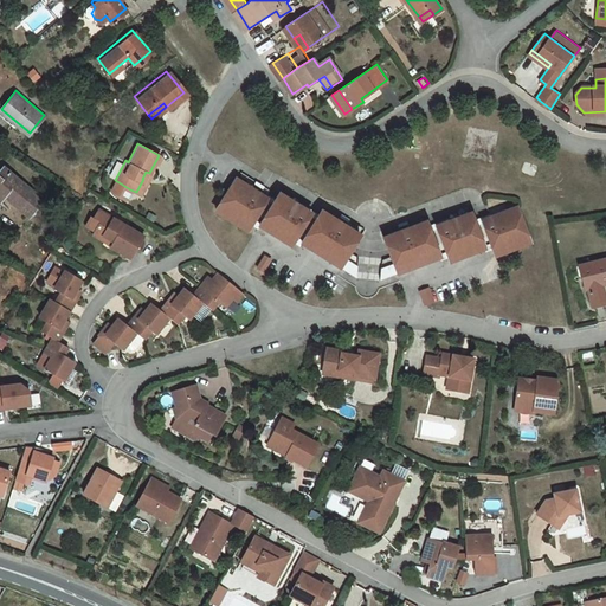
[(5,165),(0,171),(0,195),(5,199),(8,195),(31,213),(38,204),(40,206),(47,198),(5,165)]
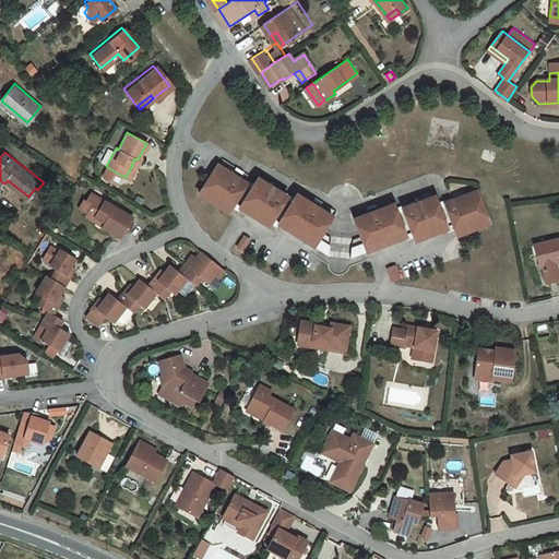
[(138,159),(134,158),(131,165),(132,165),(126,177),(129,179),(139,161),(138,159)]
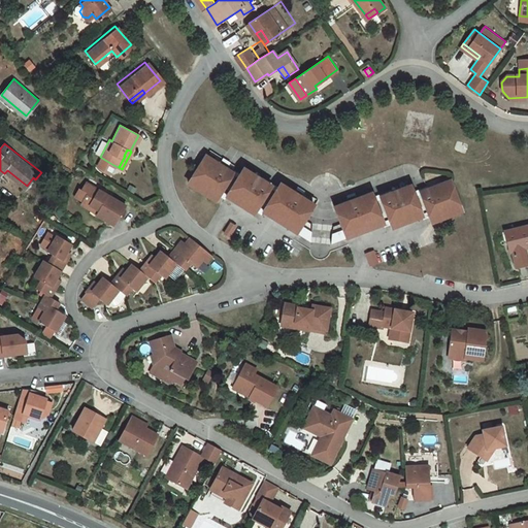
[(200,165),(188,184),(216,201),(233,174),(206,156),(200,165)]
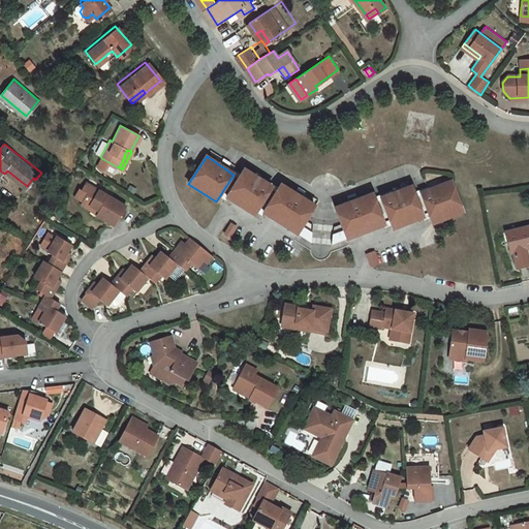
[(114,165),(100,157),(97,163),(98,167),(110,174),(114,165)]
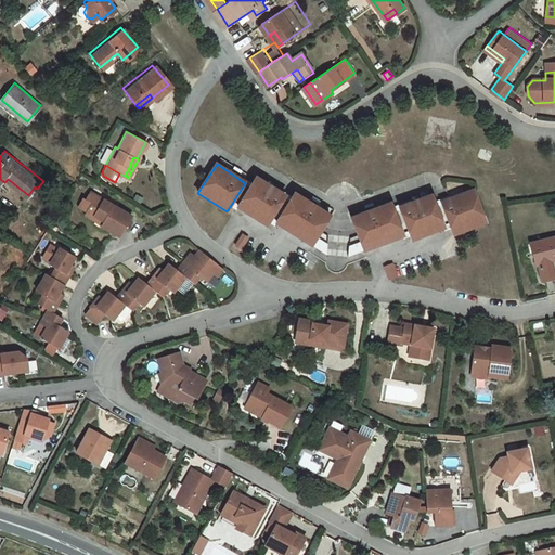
[(256,179),(237,207),(254,218),(266,227),(285,197),(256,179)]
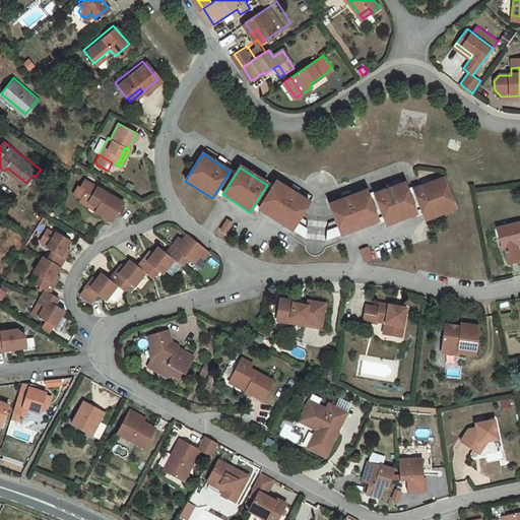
[(85,179),(76,194),(81,197),(90,183),(85,179)]
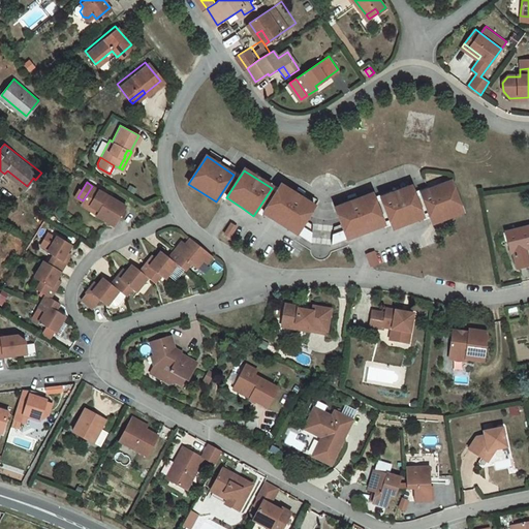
[(418,195),(430,225),(443,220),(461,214),(448,183),(418,195)]
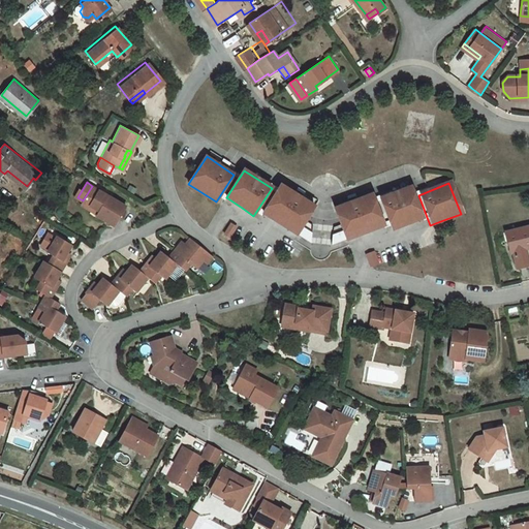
[(125,206),(92,186),(83,200),(99,211),(96,215),(114,225),(125,206)]
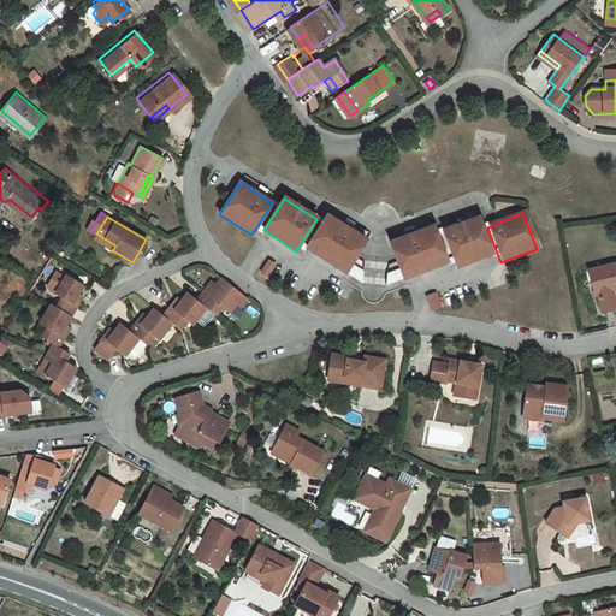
[(327,218),(306,249),(329,265),(360,285),(362,265),(355,260),(366,243),(327,218)]
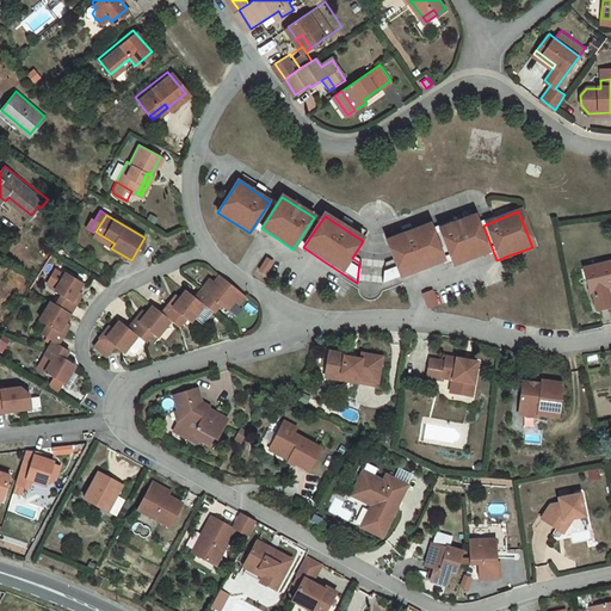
[(437,232),(451,267),(467,261),(486,253),(473,218),(437,232)]
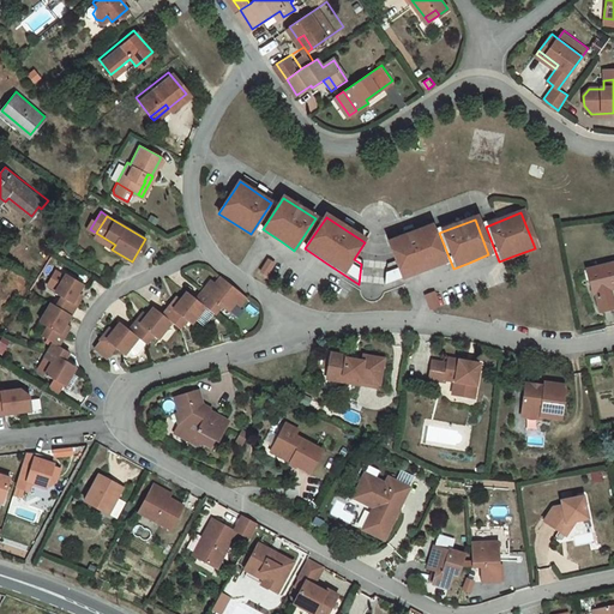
[(385,268),(383,288),(423,272),(444,264),(429,228),(386,246),(393,264),(385,268)]
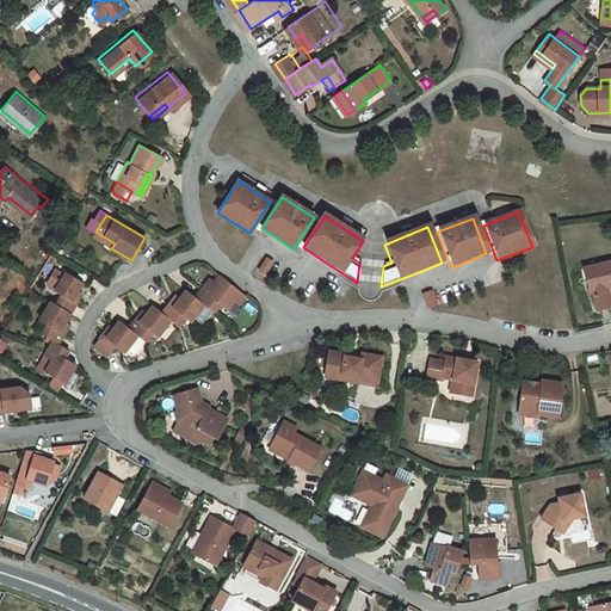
[(115,244),(96,232),(92,238),(111,248),(115,244)]
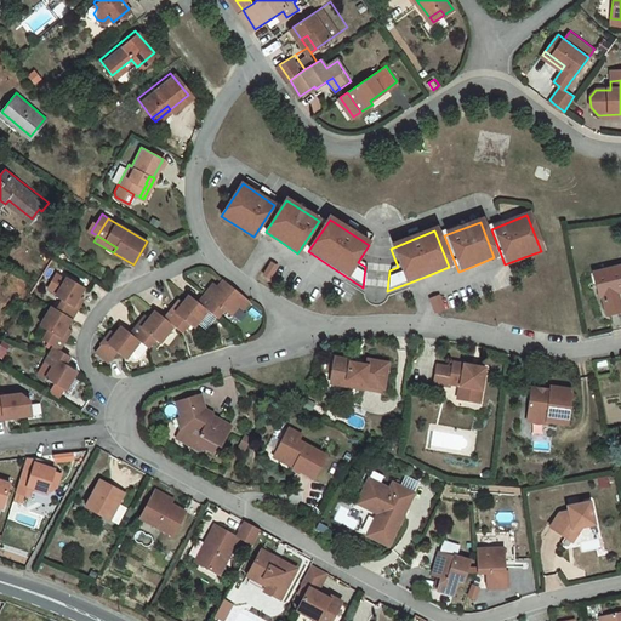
[(269,263),(262,274),(268,279),(275,268),(269,263)]
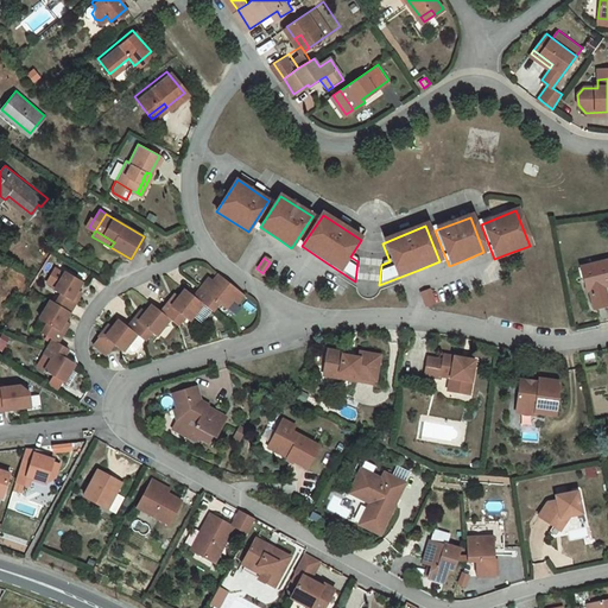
[(607,258),(583,267),(589,289),(593,289),(597,306),(607,303),(607,293),(605,284),(607,283),(607,258)]
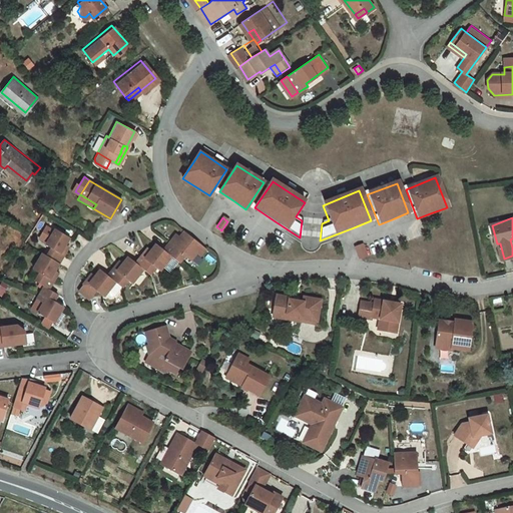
[(51,247),(47,254),(59,263),(64,253),(67,249),(65,248),(67,244),(65,243),(69,236),(54,227),(45,243),(51,247)]
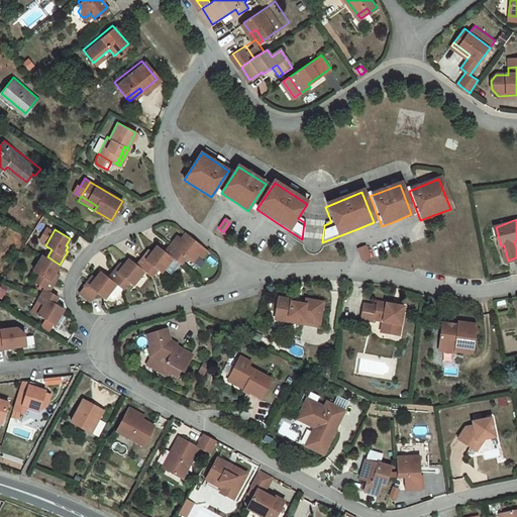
[(176,237),(166,249),(173,255),(181,262),(187,255),(193,260),(198,252),(202,255),(208,248),(186,230),(182,236),(180,234),(177,238),(176,237)]
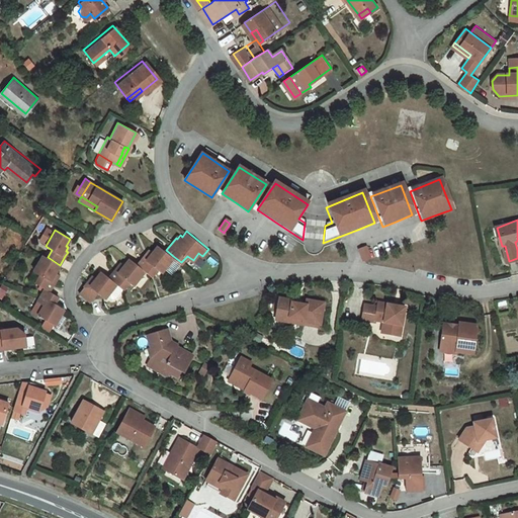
[(147,252),(138,264),(145,269),(152,275),(158,268),(162,271),(173,256),(166,250),(158,245),(154,251),(152,250),(149,253),(147,252)]
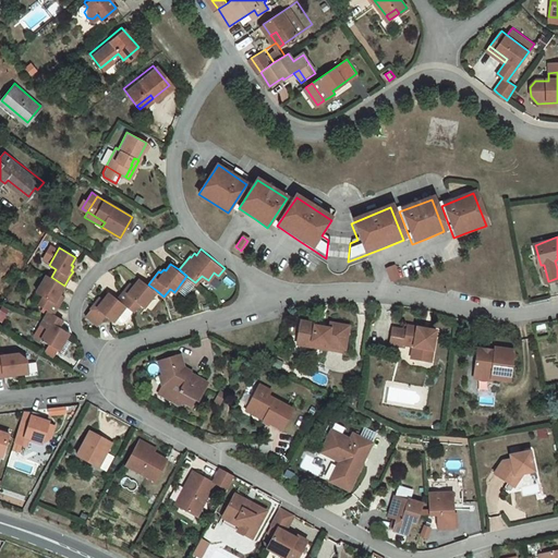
[(386,271),(390,283),(397,280),(392,269),(386,271)]
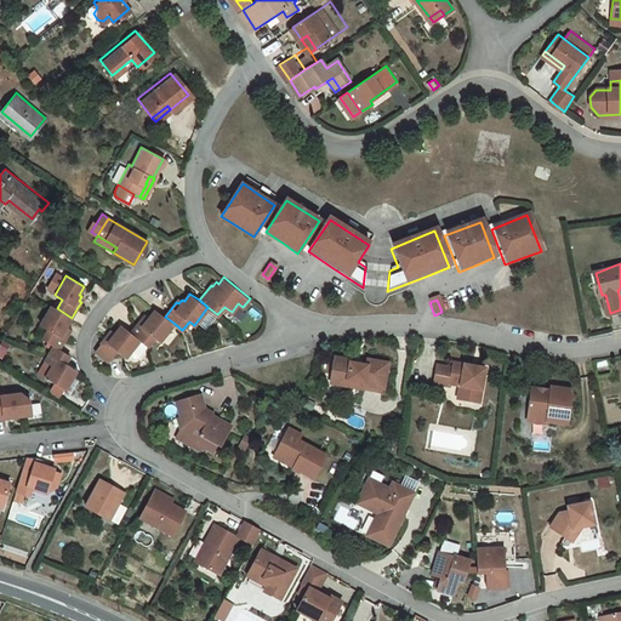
[(57,308),(53,306),(41,325),(50,330),(44,340),(55,346),(60,349),(66,339),(69,334),(67,332),(69,328),(67,326),(72,318),(57,308)]
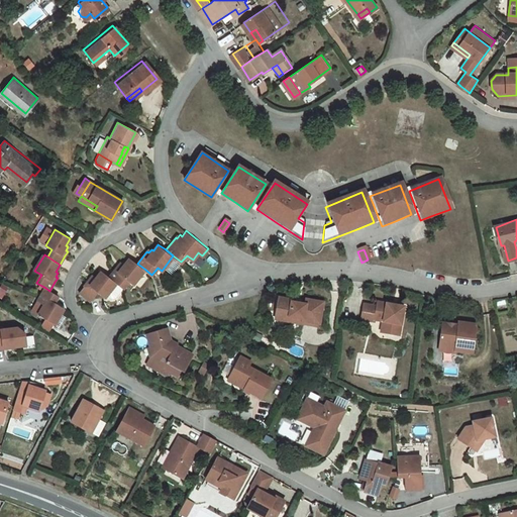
[(109,277),(117,282),(124,288),(129,281),(133,284),(144,269),(137,264),(130,257),(125,264),(123,263),(120,266),(118,265),(109,277)]
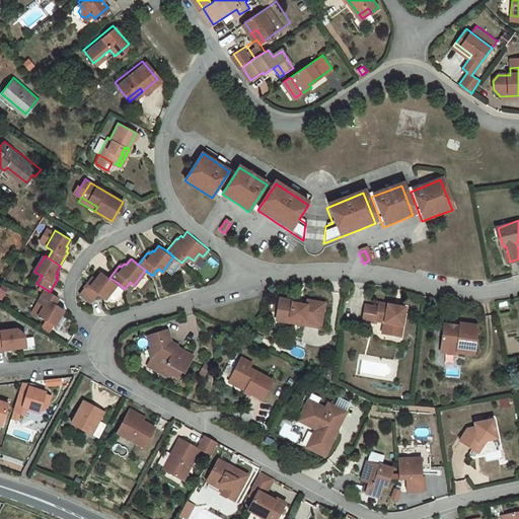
[(109,278),(102,272),(97,278),(95,277),(92,280),(91,279),(80,293),(92,302),(99,293),(105,298),(107,295),(118,283),(109,278)]
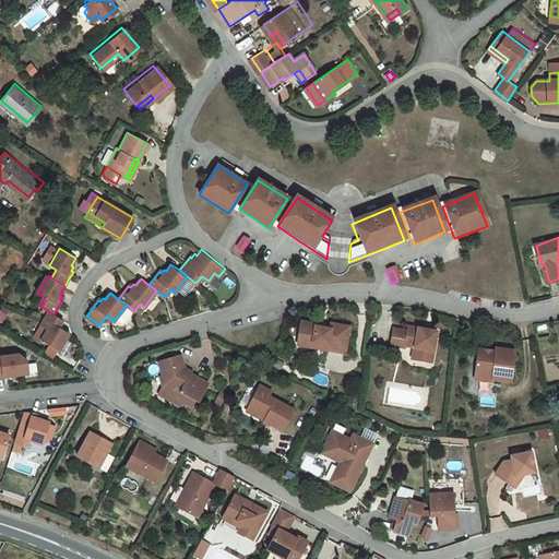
[(134,311),(127,305),(116,318),(121,322),(126,322),(134,311)]
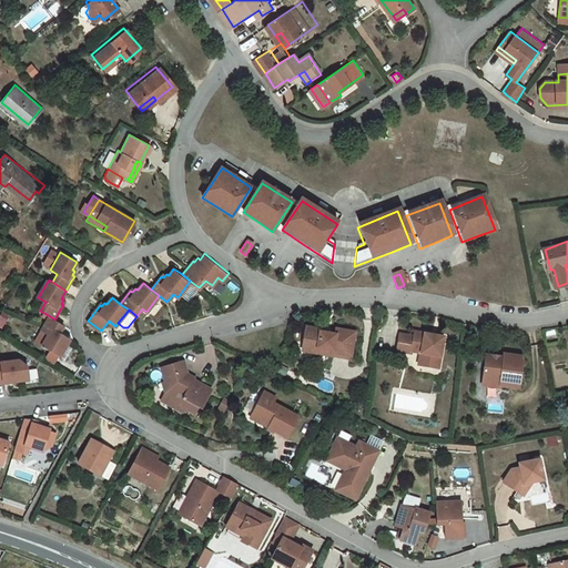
[(54,320),(50,316),(47,324),(42,331),(50,335),(43,346),(61,356),(71,338),(60,332),(64,325),(61,323),(54,320)]
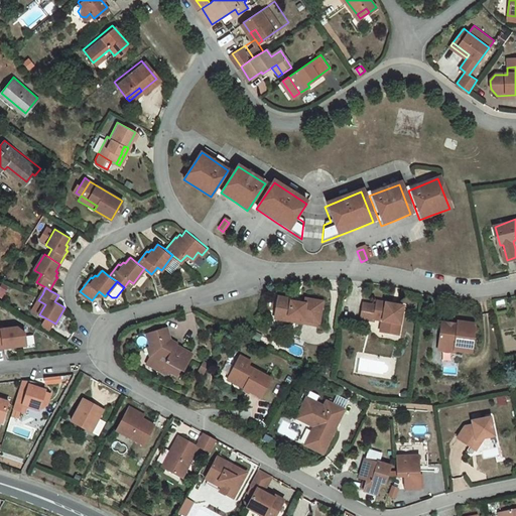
[(323,301),(305,298),(304,302),(291,300),(292,298),(278,296),(275,317),(288,319),(289,314),(302,317),(302,319),(318,321),(323,301)]
